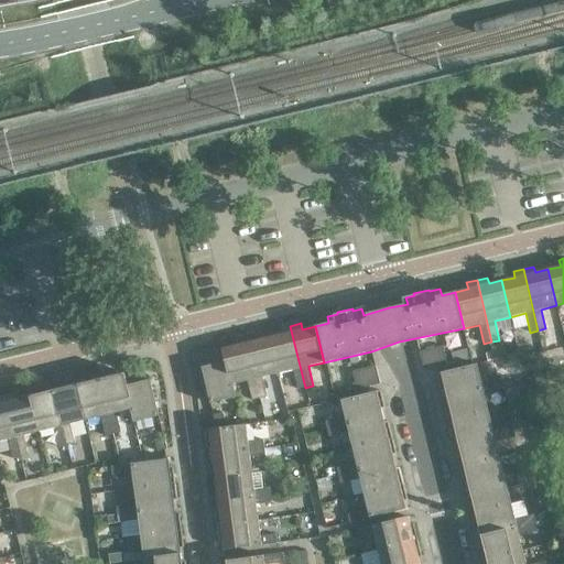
[(305,388),(290,326),(280,328),(281,335),(269,338),(278,373),(293,370),(297,389),(305,388)]
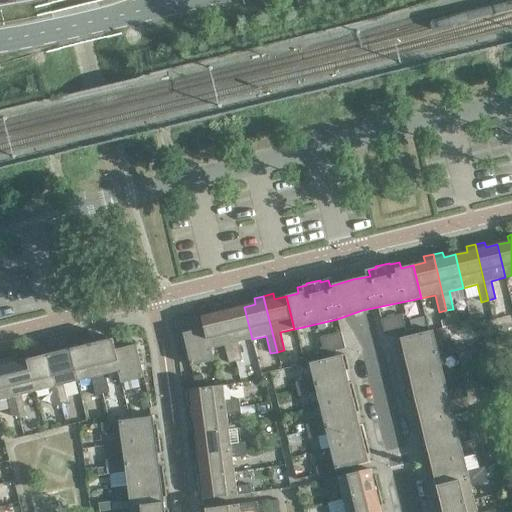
[(231,304),(221,306),(235,362),(242,360),(238,343),(252,339),(244,307),(232,309),(231,304)]
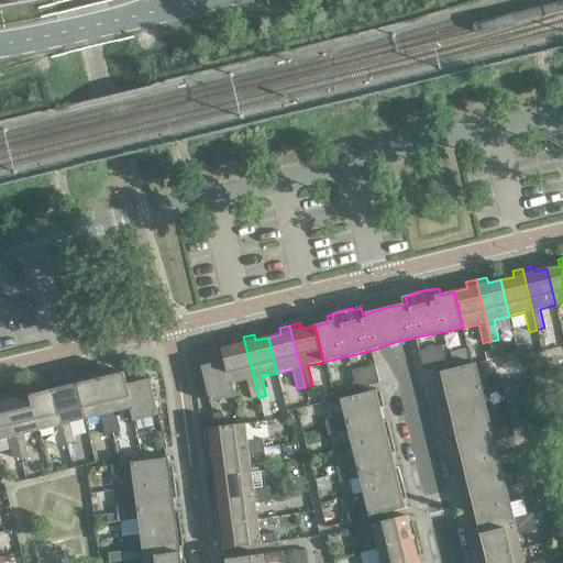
[(258,398),(243,337),(233,339),(234,345),(221,349),(223,362),(230,385),(232,384),(246,381),(251,400),(258,398)]
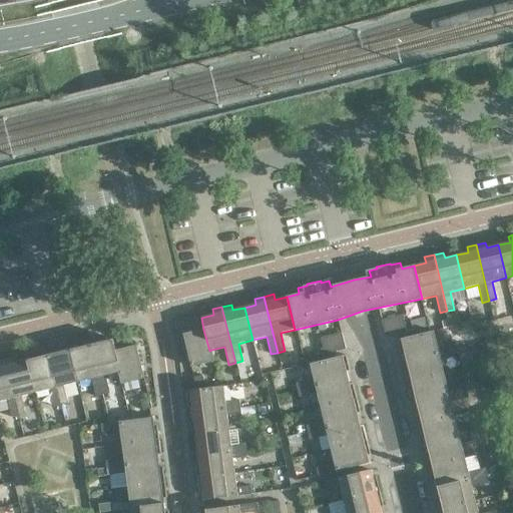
[(402,316),(381,321),(385,337),(406,332),(402,316)]
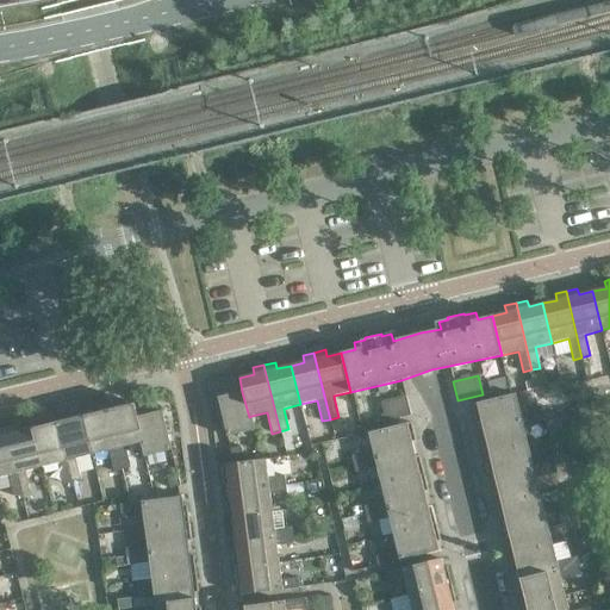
[(487,381),(490,392),(505,388),(503,378),(487,381)]
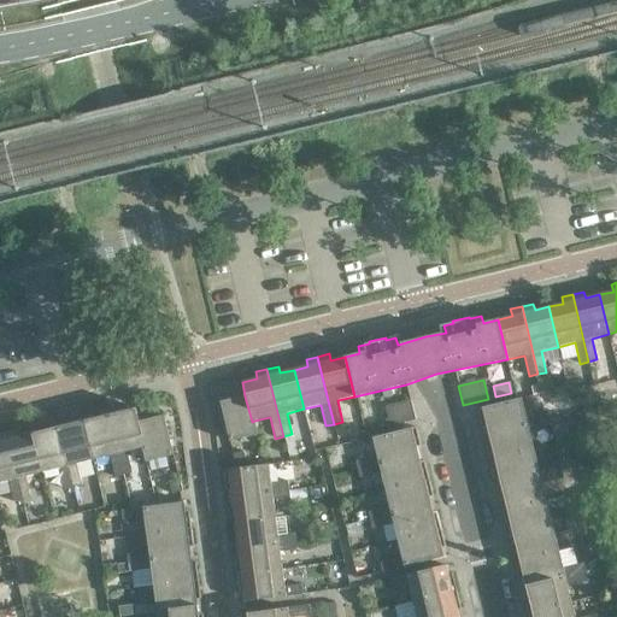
[(532,386),(533,394),(541,392),(540,383),(532,386)]
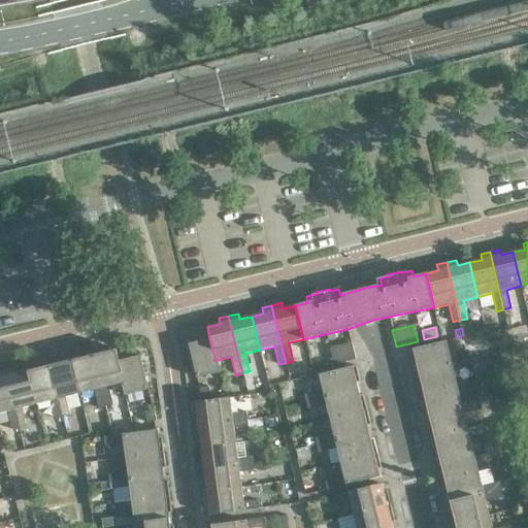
[(216,361),(209,339),(189,344),(197,377),(221,372),(218,360),(216,361)]
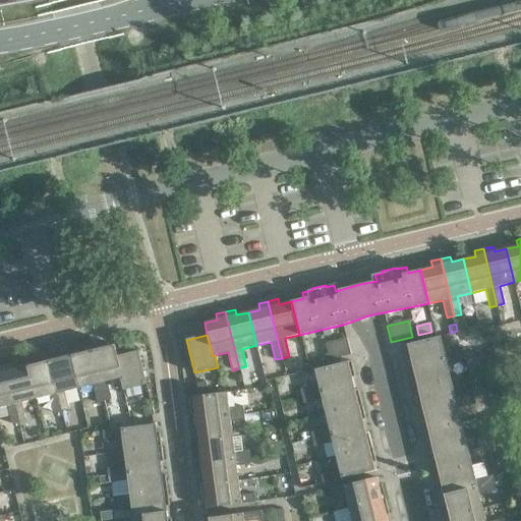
[(444,352),(440,337),(403,346),(407,361),(410,361),(412,367),(463,354),(461,348),(444,352)]
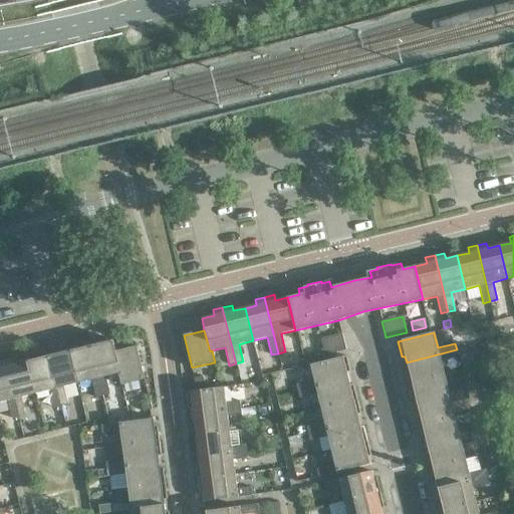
[(346,350),(342,333),(321,339),(325,355),(346,350)]
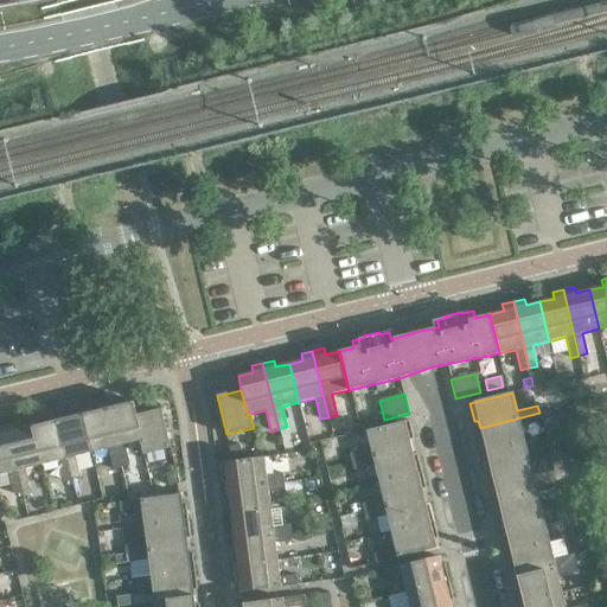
[(116,398),(106,401),(122,468),(129,466),(125,445),(140,441),(142,441),(136,415),(133,402),(117,404),(116,398)]
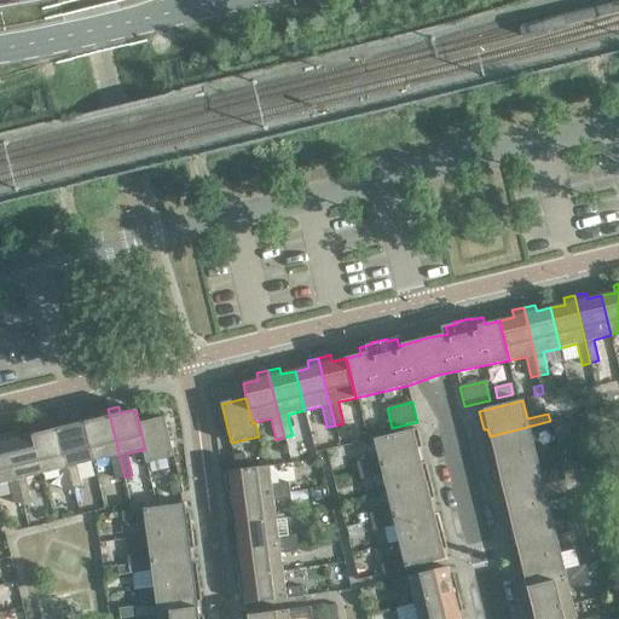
[(125,478),(108,409),(96,411),(98,420),(84,422),(93,462),(110,458),(116,479),(125,478)]
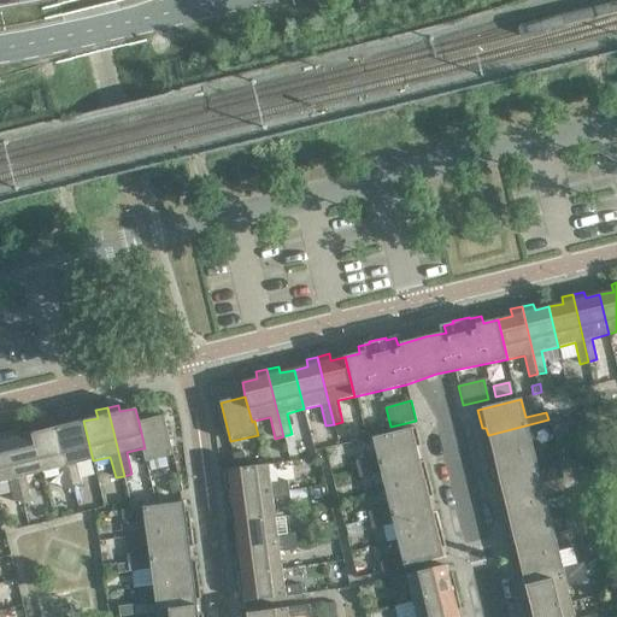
[(164,416),(139,422),(145,448),(142,448),(146,463),(174,456),(164,416)]
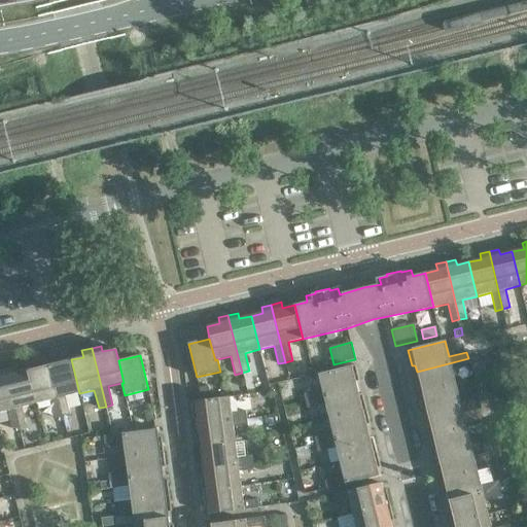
[(58,356),(48,359),(62,416),(69,415),(65,397),(79,393),(71,359),(60,362),(58,356)]
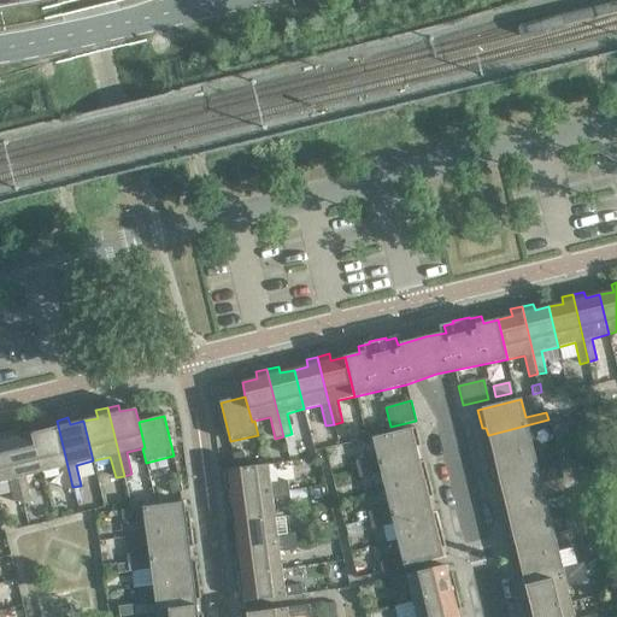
[(551,428),(548,419),(488,435),(489,442),(486,442),(491,460),(534,450),(529,433),(551,428)]
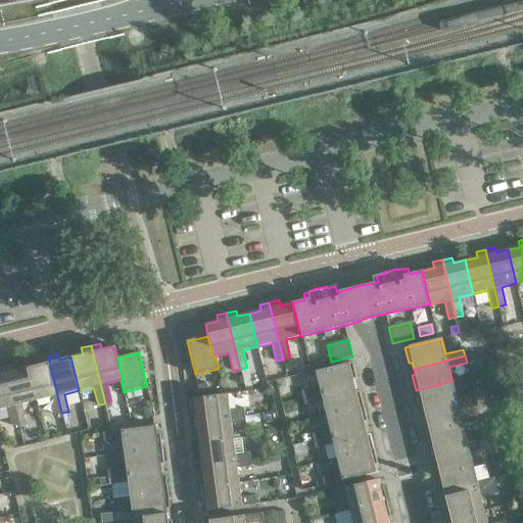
[(61,413),(48,357),(39,359),(40,365),(29,368),(36,401),(50,397),(55,415),(61,413)]
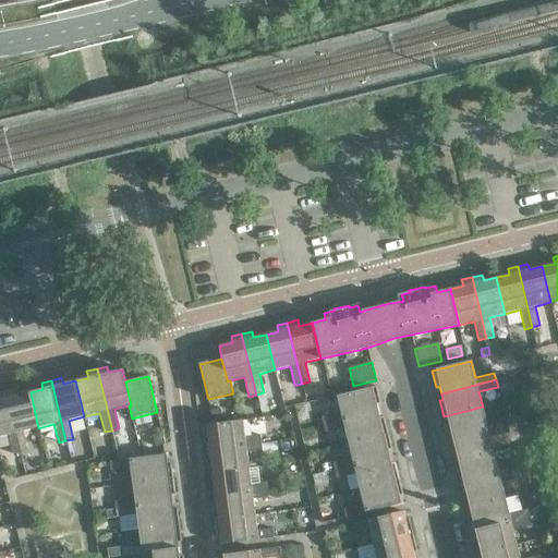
[(380,404),(376,386),(337,397),(341,413),(322,417),(324,425),(378,411),(377,404),(380,404)]
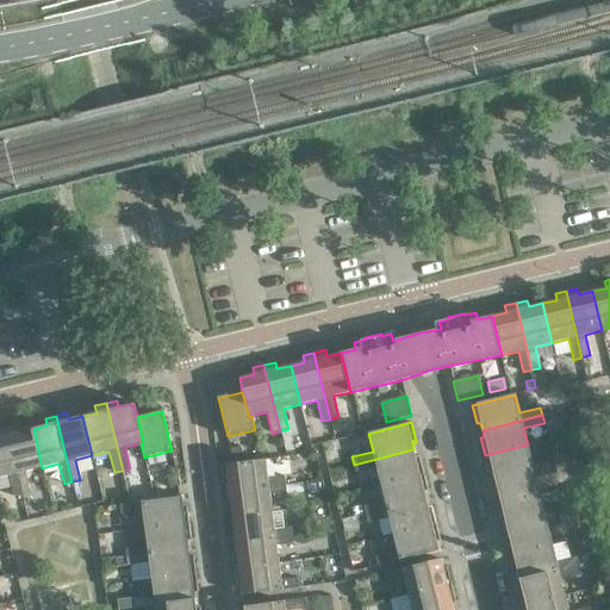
[(18,425),(6,428),(23,495),(30,492),(25,472),(42,468),(33,429),(19,431),(18,425)]
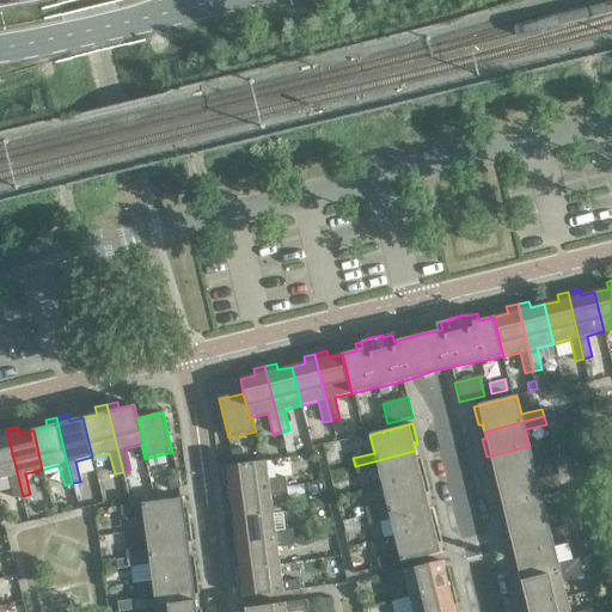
[(23,496),(6,429),(0,430),(0,478),(8,477),(14,497),(23,496)]
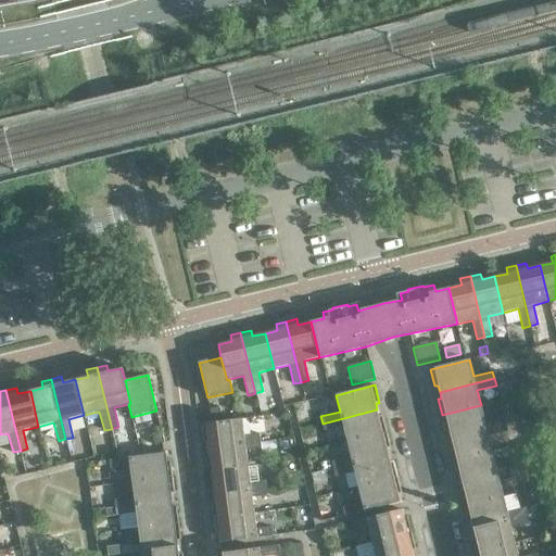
[(260,408),(269,406),(266,393),(256,395),(260,408)]
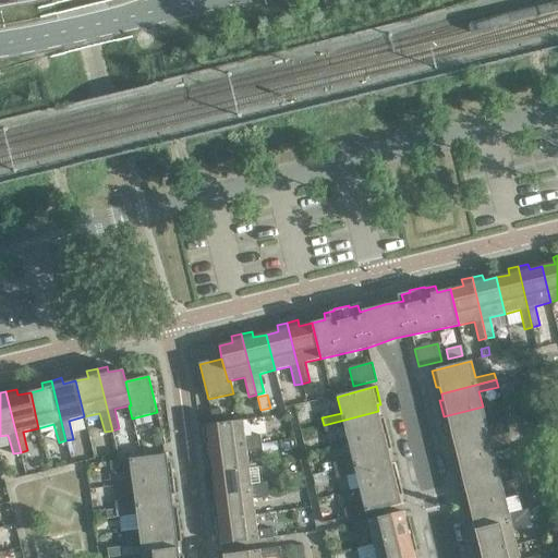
[(486,423),(483,407),(444,416),(447,433),(451,432),(452,439),(508,425),(506,417),(486,423)]
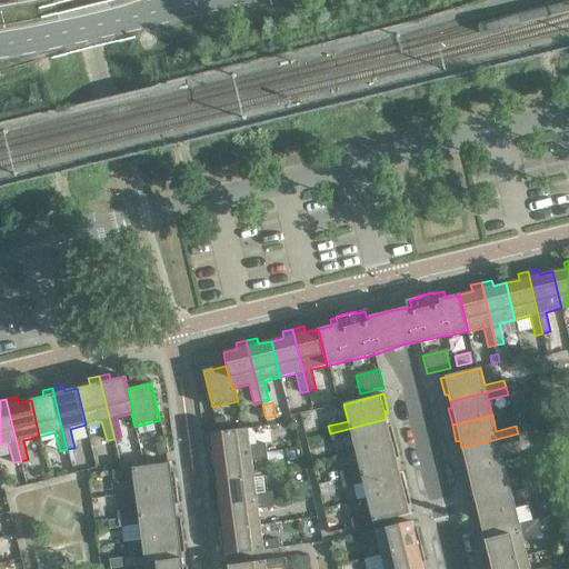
[(216,419),(218,429),(227,427),(225,417),(216,419)]
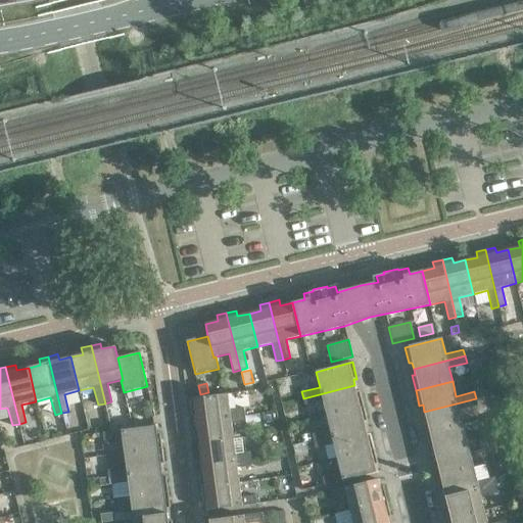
[(357,391),(354,385),(303,398),(305,405),(323,400),(327,415),(364,406),(360,390),(357,391)]
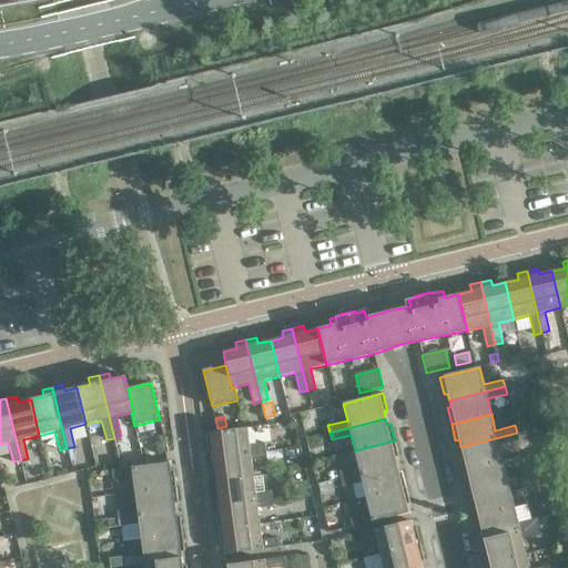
[(250,445),(247,428),(205,434),(209,452),(212,452),(213,458),(266,452),(265,444),(250,445)]
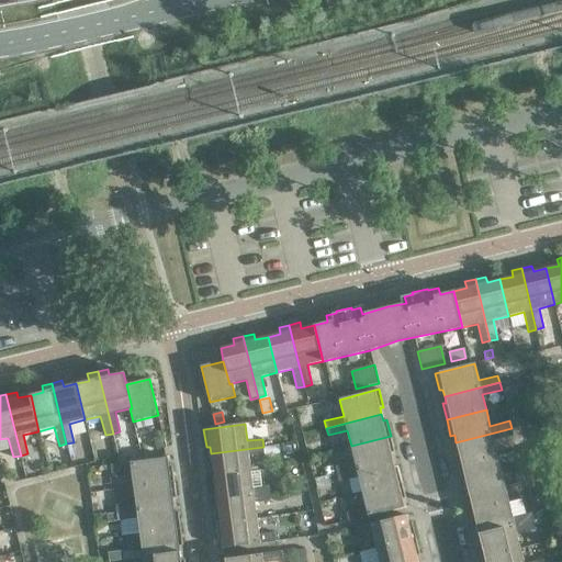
[(513,436),(512,428),(456,442),(458,449),(453,449),(458,465),(497,456),(494,440),(513,436)]
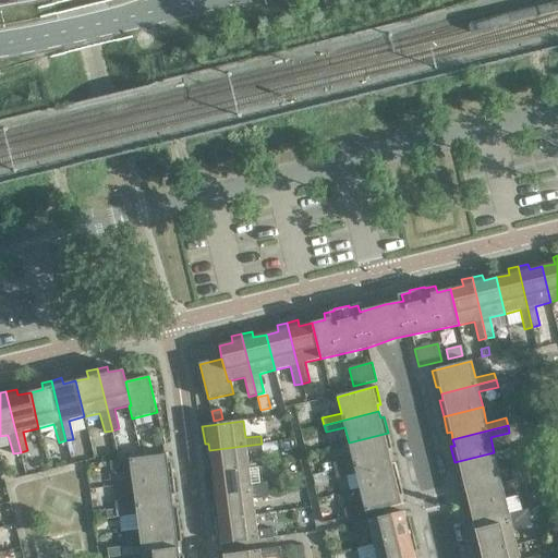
[(392,449),(388,433),(349,443),(352,459),(334,463),(336,471),(390,457),(388,450),(392,449)]
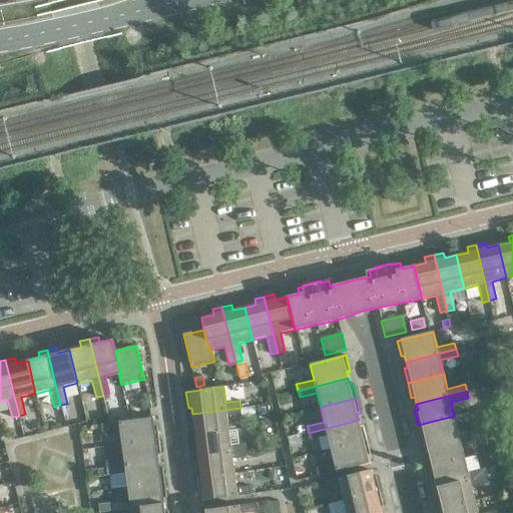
[(151,409),(149,401),(141,403),(143,411),(151,409)]
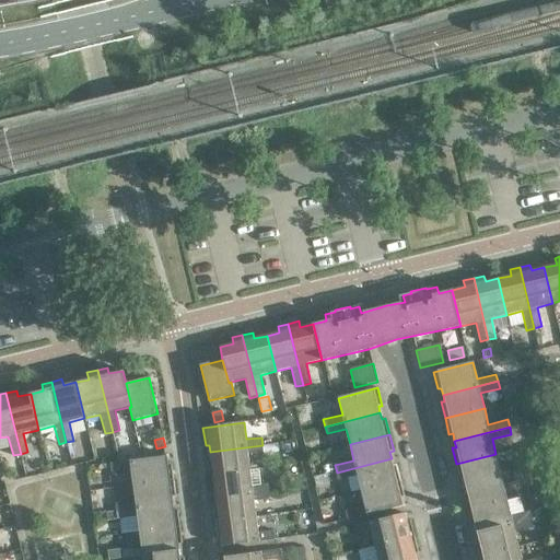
[(264,452),(263,445),(210,452),(211,458),(207,458),(209,476),(251,470),(248,454),(264,452)]
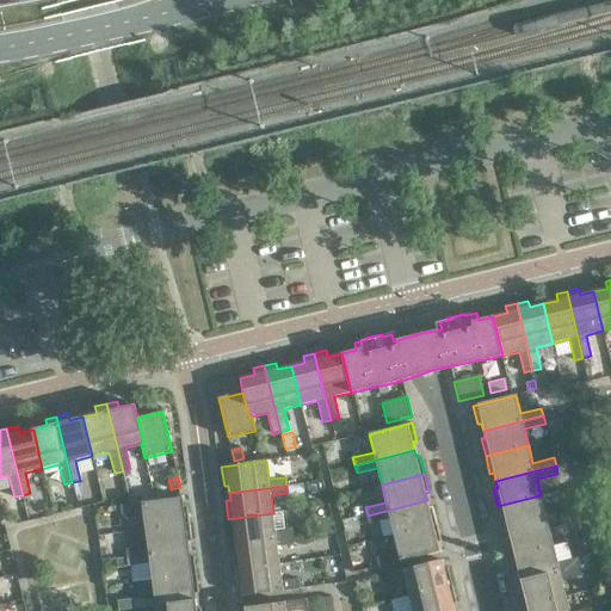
[(545,513),(541,495),(498,506),(503,525),(506,524),(507,531),(568,516),(566,507),(545,513)]
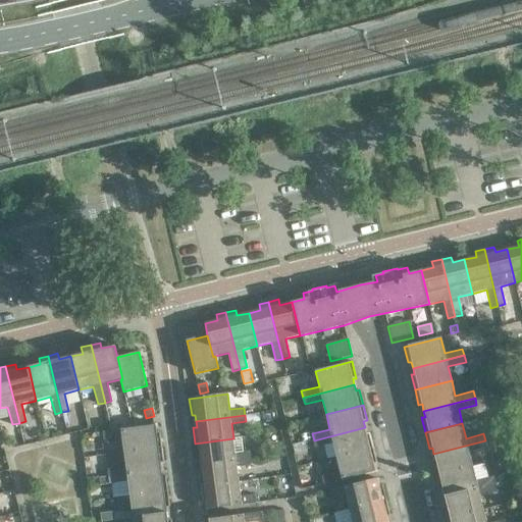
[(156,432),(155,425),(103,431),(104,440),(121,437),(123,453),(162,448),(160,431),(156,432)]
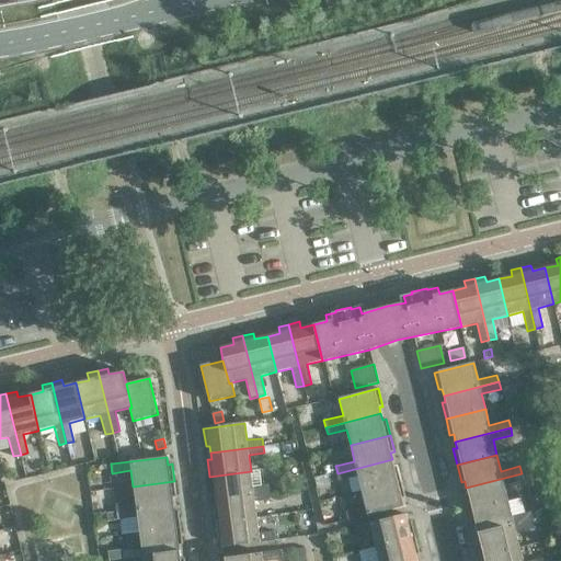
[(393,466),(392,459),(338,473),(339,481),(358,476),(362,492),(401,482),(398,465),(393,466)]
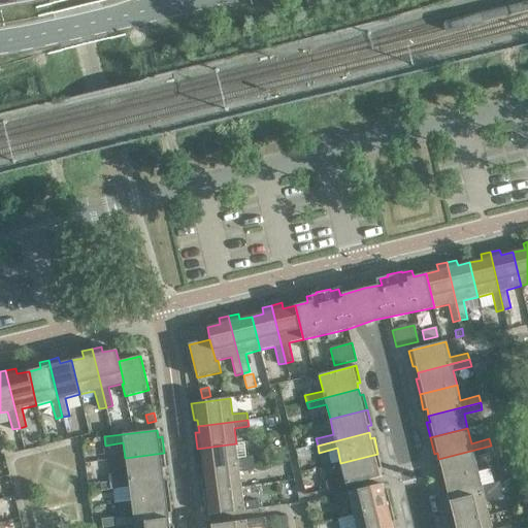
[(521,438),(508,441),(514,463),(526,460),(521,438)]
